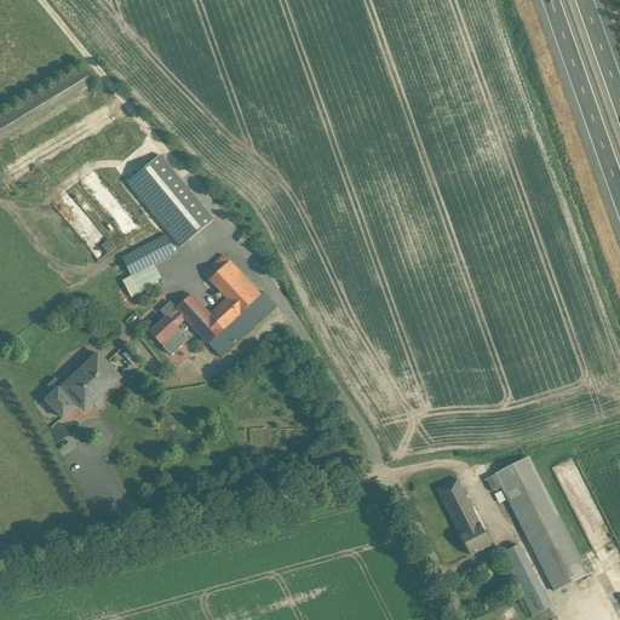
[(128,185),(182,250),(216,222),(162,158),(128,185)]
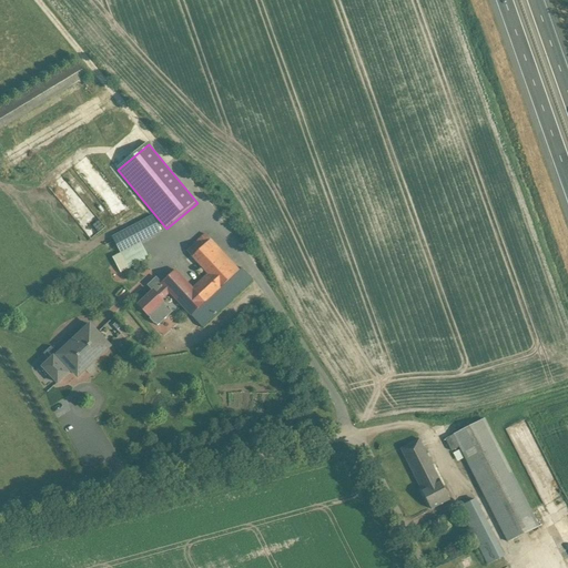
[(153,216),(112,237),(120,253),(141,243),(161,232),(153,216)]
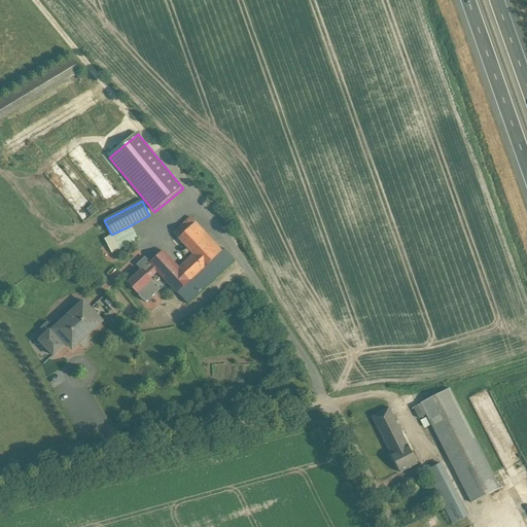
[(142,270),(128,283),(146,302),(154,294),(146,284),(151,280),(150,278),(157,272),(187,305),(235,260),(224,248),(222,251),(190,217),(174,234),(194,254),(178,268),(163,250),(149,262),(145,258),(138,266),(142,270)]
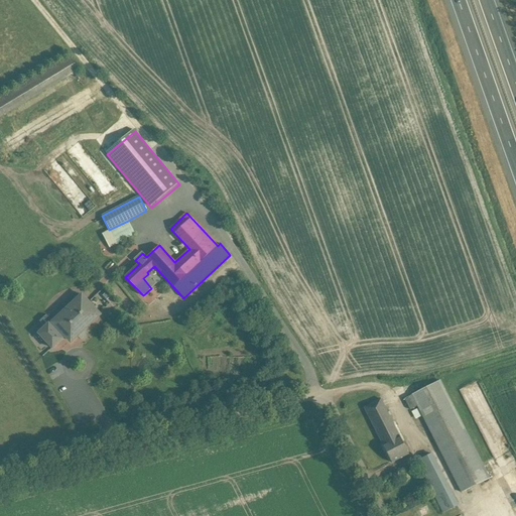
[(109,230),(102,234),(110,248),(117,244),(109,230)]
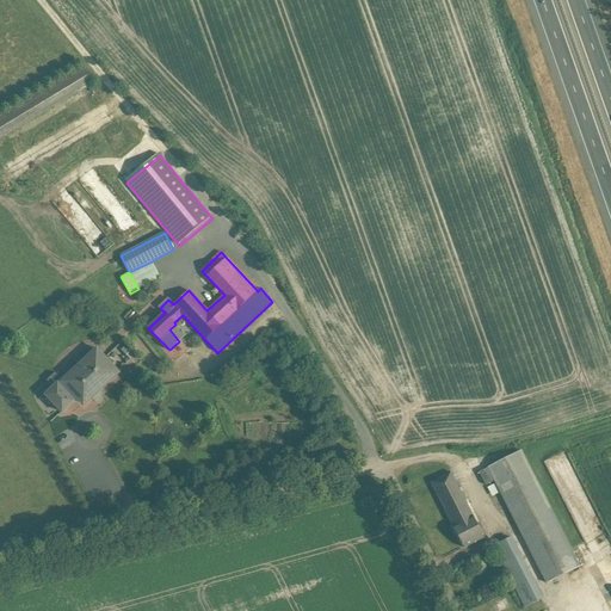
[(127,345),(122,351),(127,356),(131,351),(127,345)]
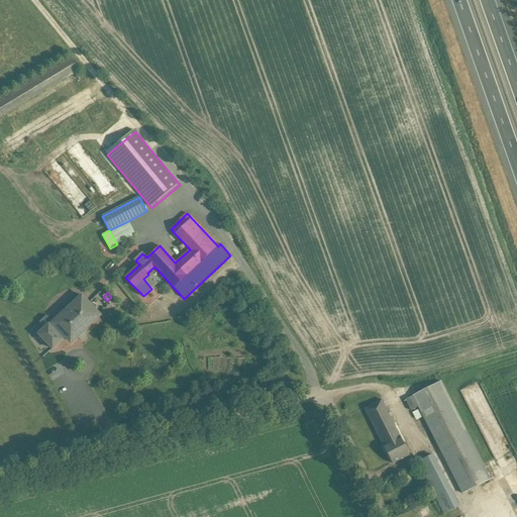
[(45,327),(38,334),(53,348),(66,336),(71,341),(99,315),(82,297),(81,297),(79,295),(72,301),(75,304),(54,323),(59,329),(52,335),(45,327)]
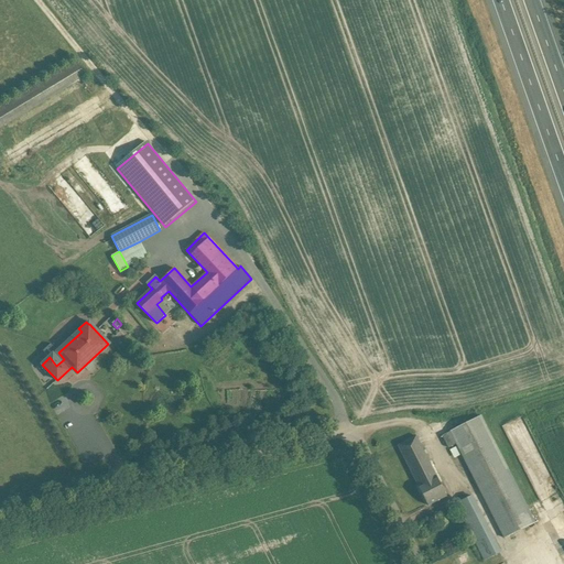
[(480,416),(443,435),(449,447),(457,444),(458,446),(505,539),(535,523),(480,416)]
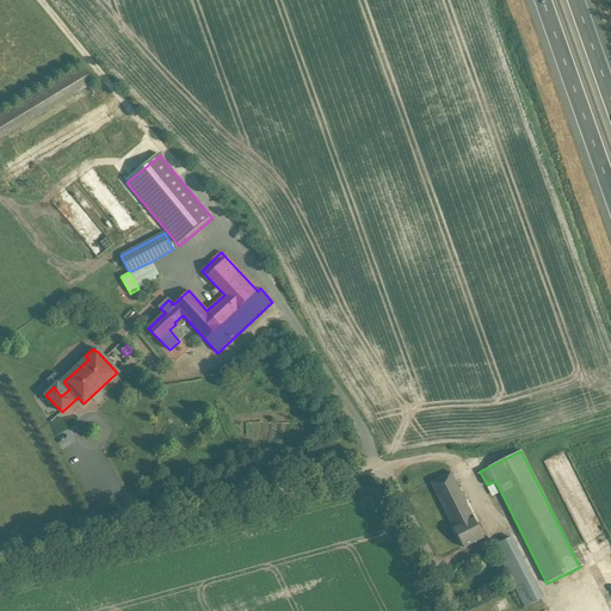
[(451,473),(431,482),(463,548),(483,537),(451,473)]
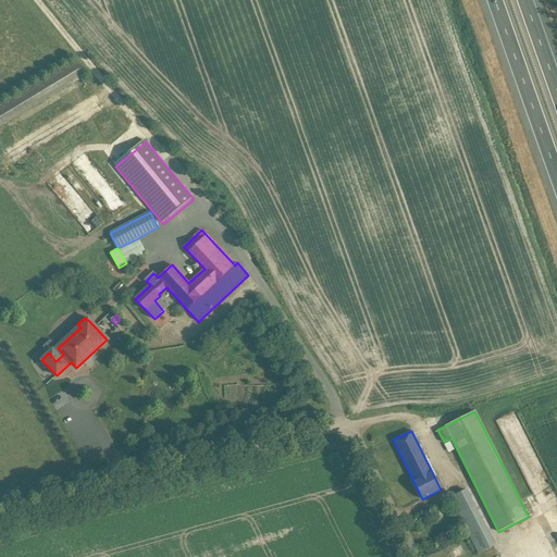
[(450,498),(479,554),(494,545),(466,490),(450,498)]
